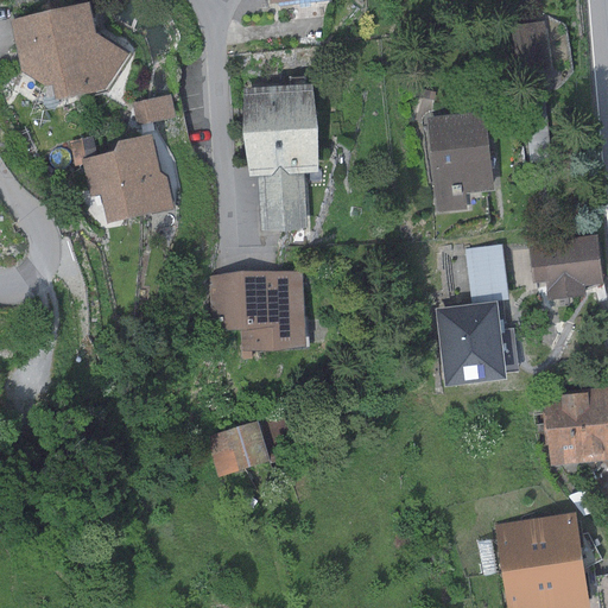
[(86,5),(10,20),(20,73),(43,86),(49,84),(52,101),(103,90),(127,54),(92,32),(86,5)]
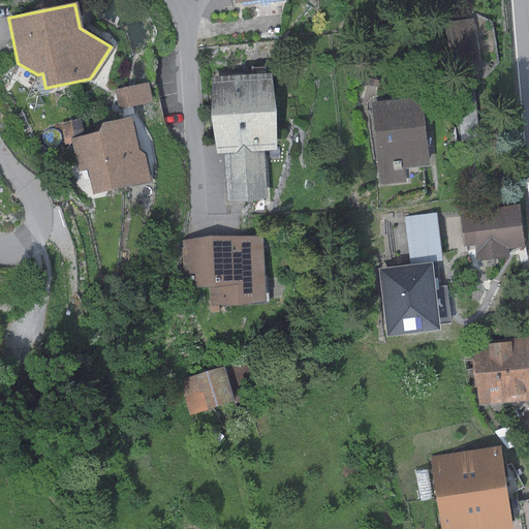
[(271,73),(210,78),(215,154),(223,154),(226,201),(266,198),(263,151),(276,151),(271,73)]
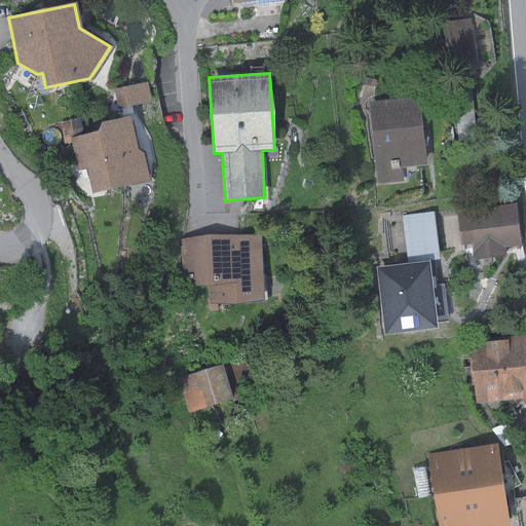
[(147,82),(114,89),(118,109),(151,102),(147,82)]
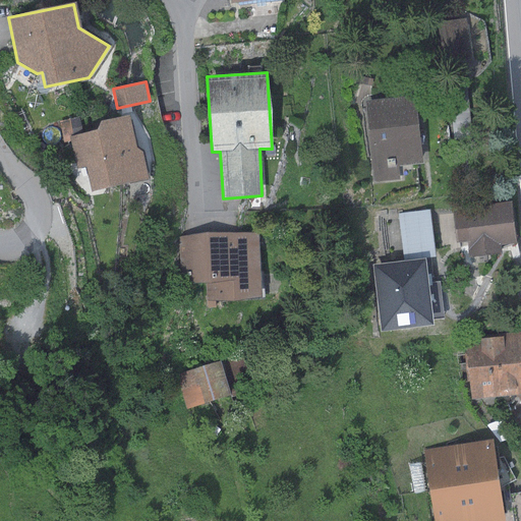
[(415,97),(365,102),(374,183),(399,180),(398,167),(421,164),(415,97)]
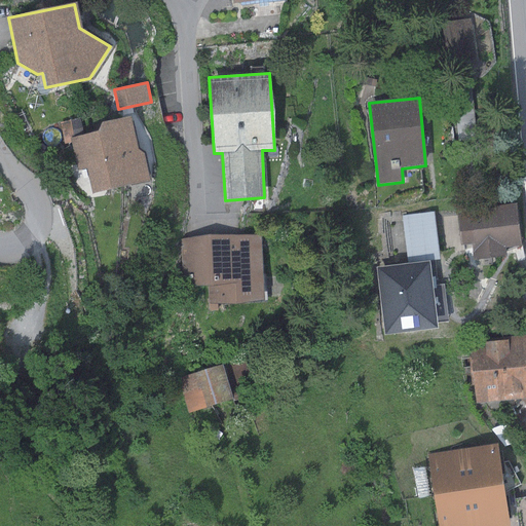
[(83,135),(69,138),(70,143),(76,171),(85,168),(91,194),(149,181),(143,153),(137,149),(129,115),(99,122),(97,132),(83,135)]
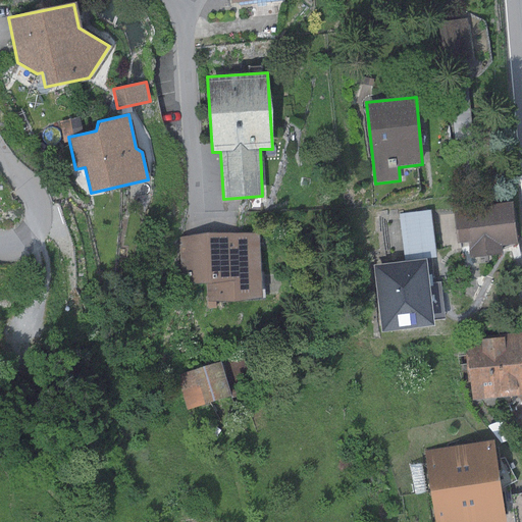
[(63,144),(69,142),(68,137),(83,134),(79,117),(59,122),(63,144)]
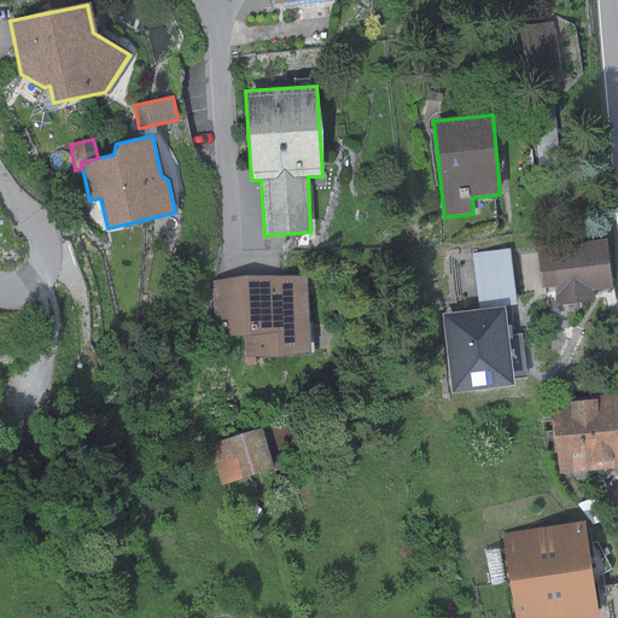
[(606,239),(540,245),(543,287),(554,286),(557,305),(593,302),(593,291),(611,290),(606,239)]
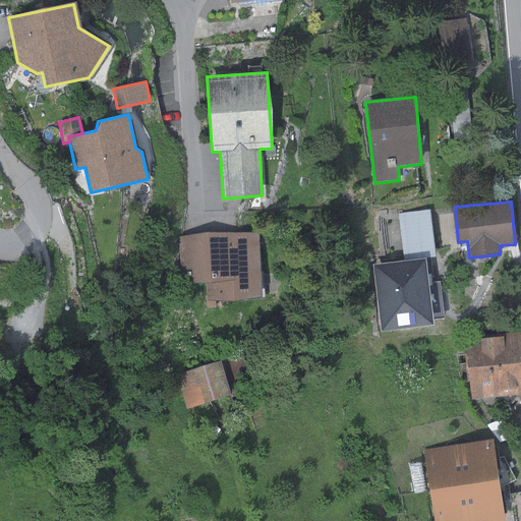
[(257,234),(179,236),(181,283),(206,282),(206,298),(259,297),(257,234)]
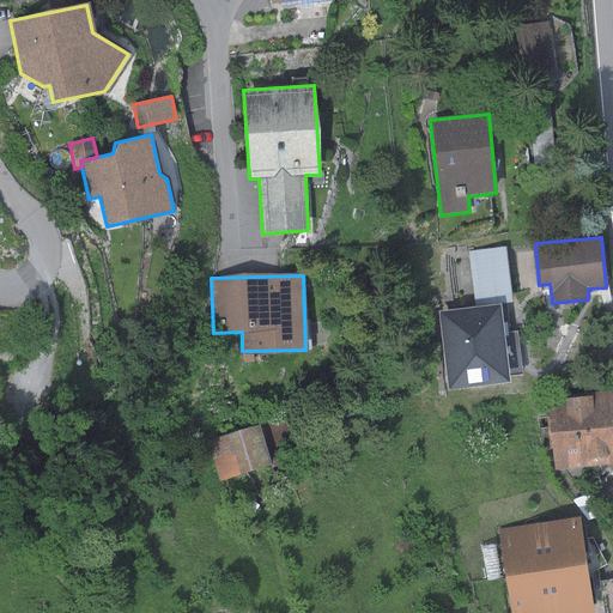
[(501,304),(437,311),(445,389),(509,382),(501,304)]
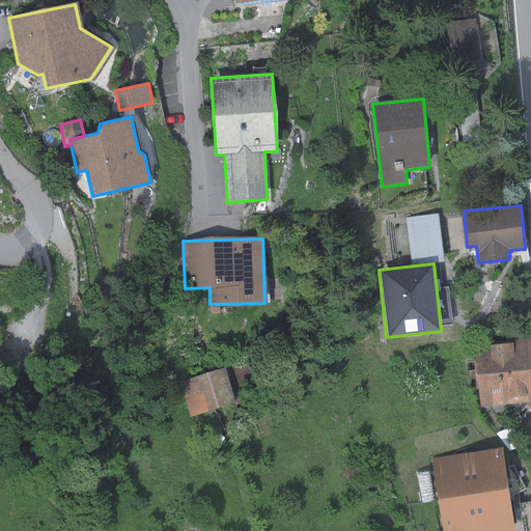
[(530,338),(474,344),(479,407),(530,401),(530,338)]
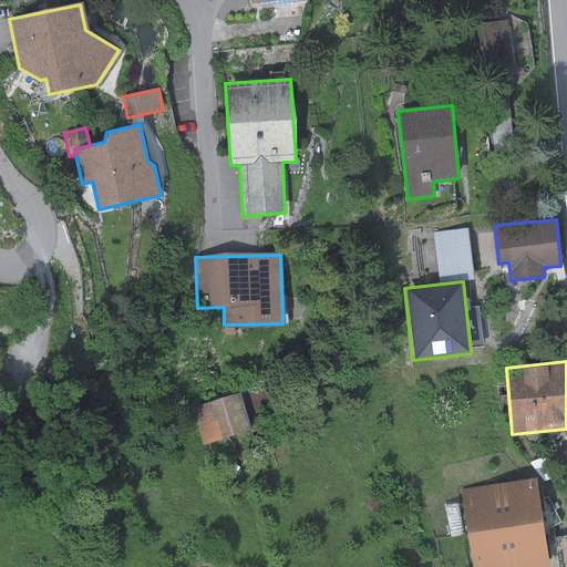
[(239,393),(192,408),(203,445),(250,431),(239,393)]
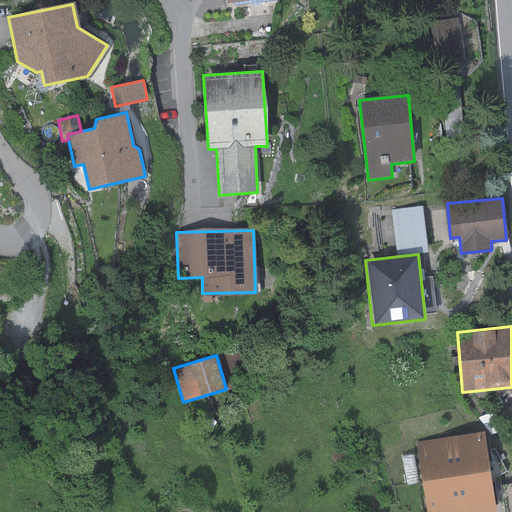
[(483,432),(416,443),(422,483),(489,472),(483,432)]
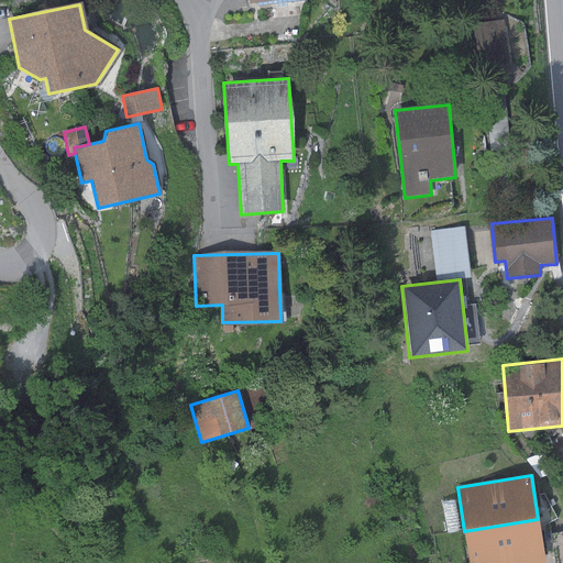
[(544,562),(538,519),(464,531),(468,562),(544,562)]
